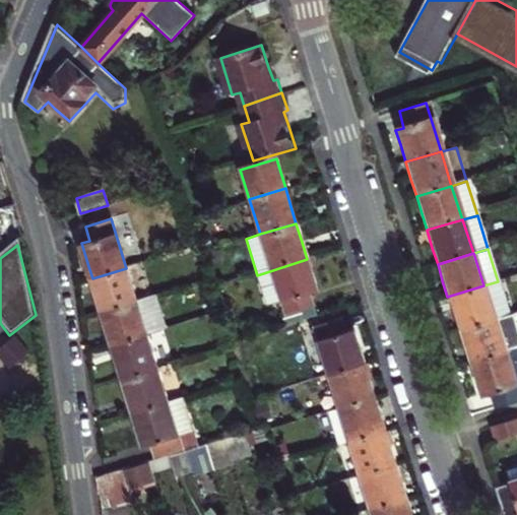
[(307,259),(257,275),(266,305),(280,301),(284,316),(303,311),(299,295),(316,290),(311,275),(307,259)]
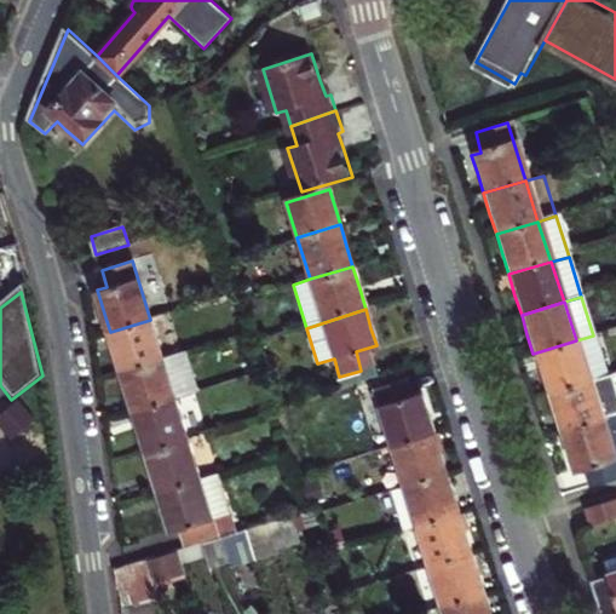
[(150,320),(110,332),(115,351),(121,372),(162,359),(150,320)]
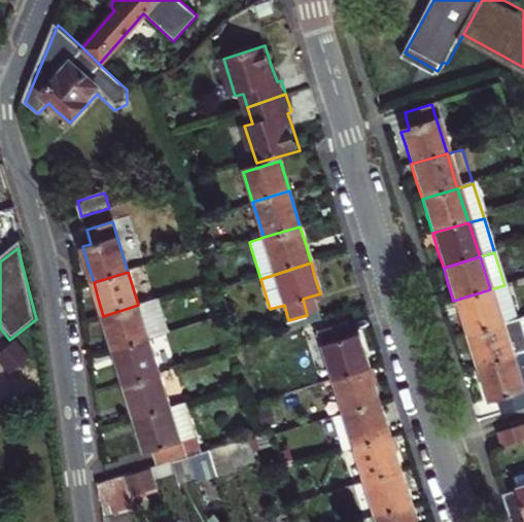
[(490,289),(453,301),(459,319),(464,335),(500,324),(516,319),(504,285),(490,289)]
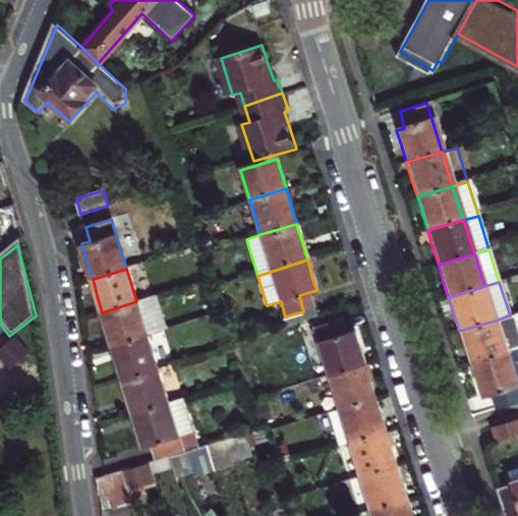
[(112,346),(147,335),(136,301),(102,312),(107,327),(112,346)]
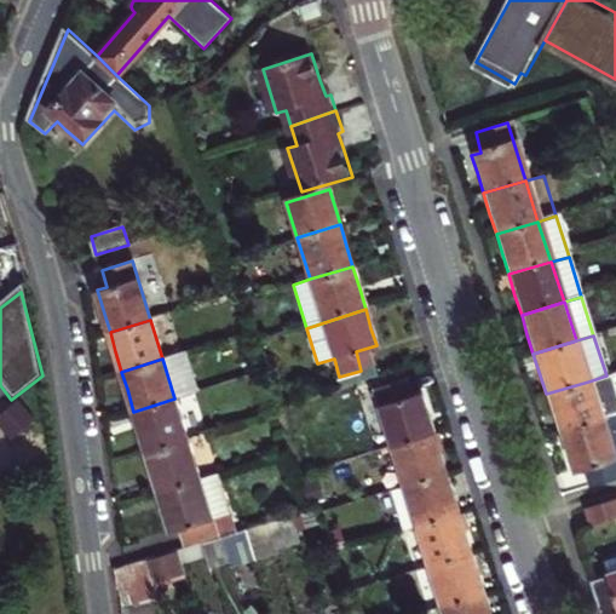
[(615,415),(615,407),(606,376),(588,382),(600,422),(615,415)]
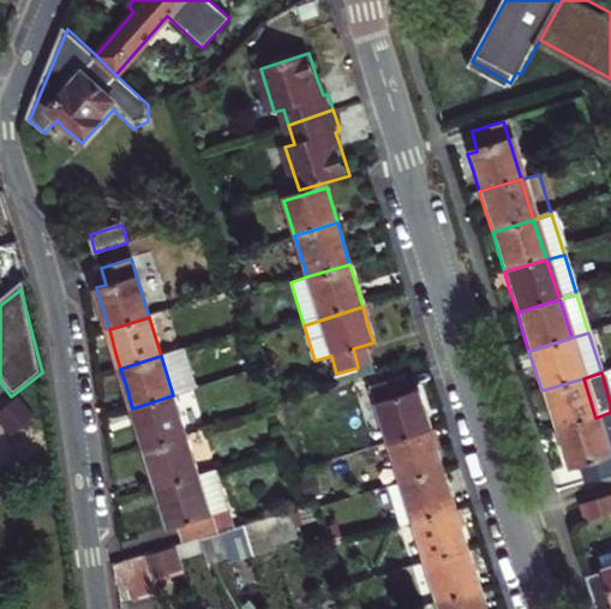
[(547,412),(553,430),(595,418),(583,378),(541,390),(547,412)]
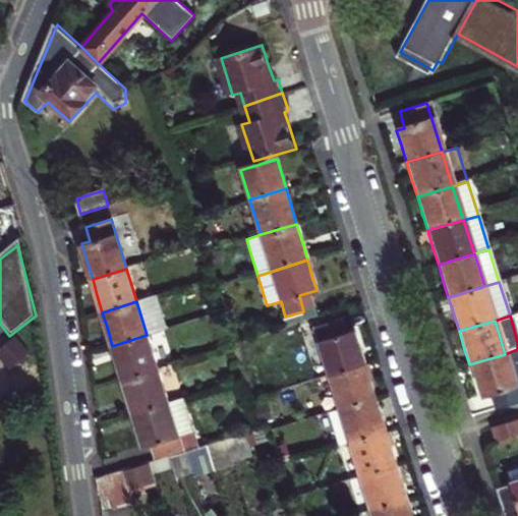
[(359,350),(353,332),(345,334),(341,323),(314,331),(329,378),(364,366),(359,350)]
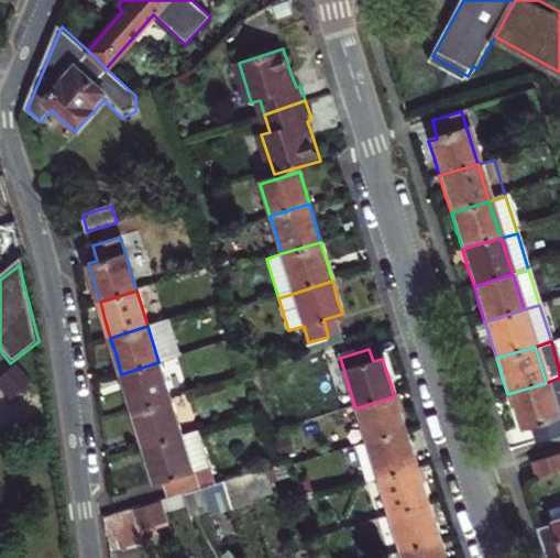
[(128,396),(132,412),(169,401),(158,362),(121,374),(128,396)]
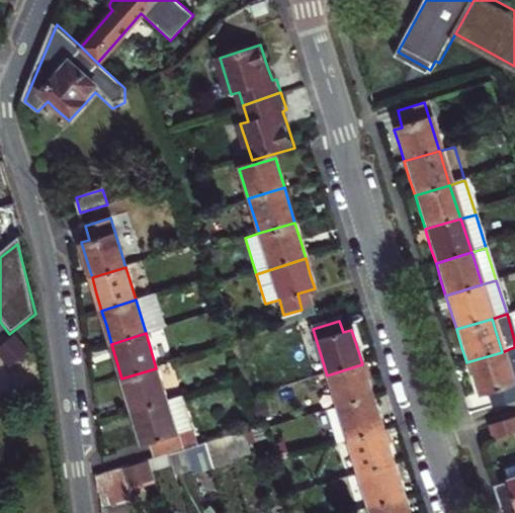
[(511,381),(514,380),(514,347),(502,352),(511,381)]
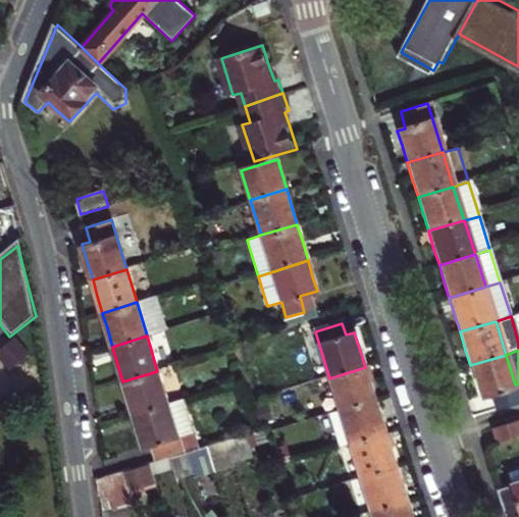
[(518,403),(518,383),(515,384),(506,355),(470,365),(475,381),(481,399),(490,396),(496,411),(518,403)]
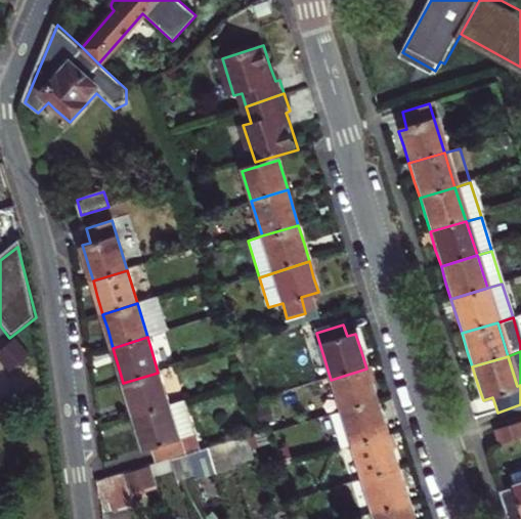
[(331,380),(341,414),(377,402),(372,385),(366,369),(331,380)]
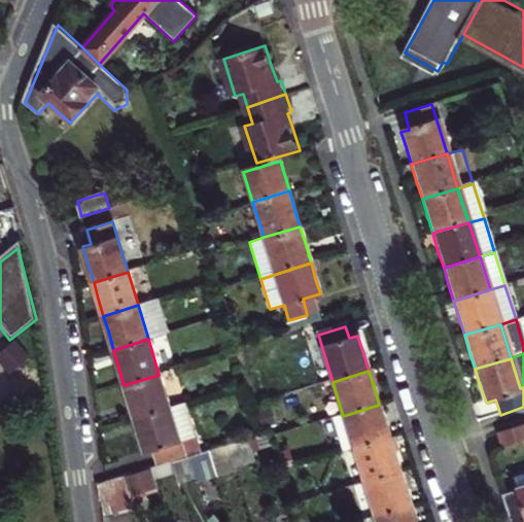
[(131,407),(134,419),(169,409),(159,375),(124,385),(131,407)]
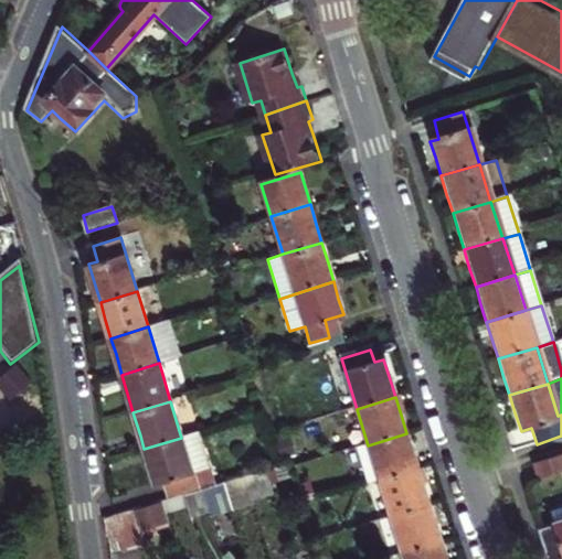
[(150,472),(156,488),(163,486),(168,501),(165,507),(215,492),(197,433),(181,438),(144,449),(150,472)]
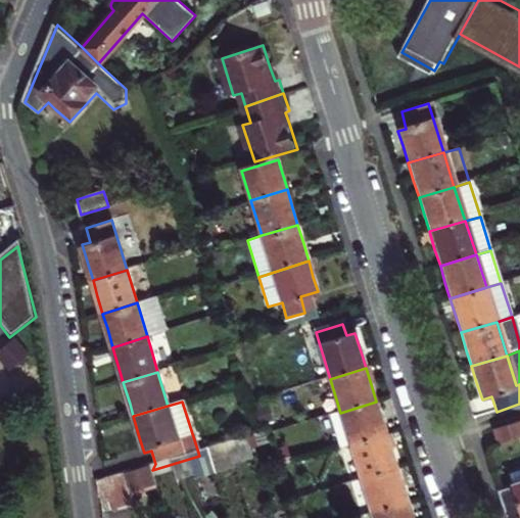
[(340,413),(351,446),(387,435),(382,419),(376,402),(340,413)]
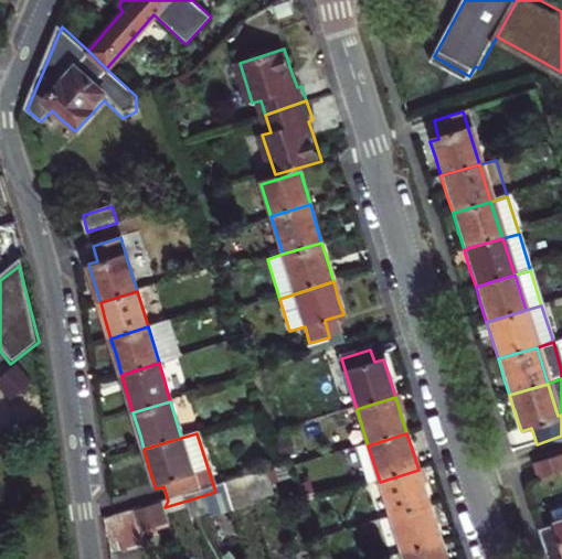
[(543,479),(561,473),(561,455),(538,462),(543,479)]
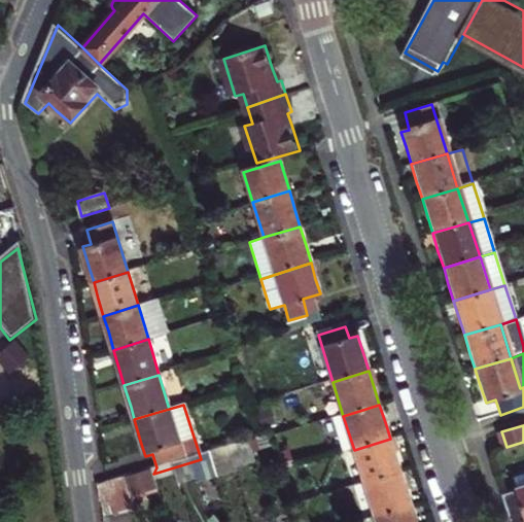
[(364,484),(400,473),(395,457),(390,439),(354,450),(364,484)]
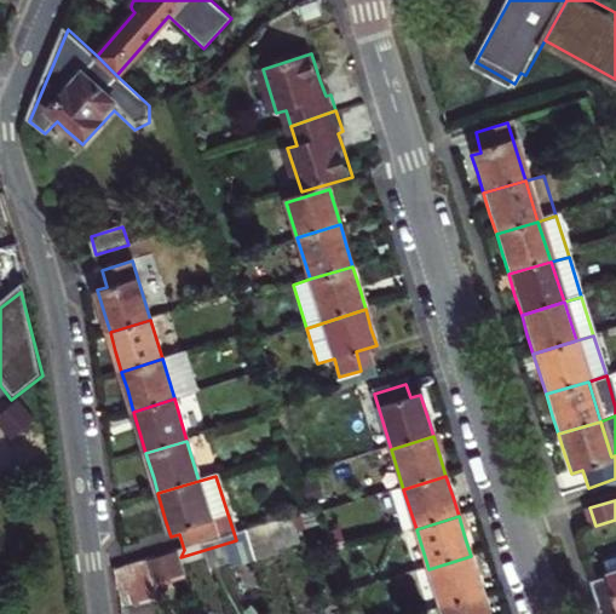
[(441,608),(483,595),(478,578),(471,556),(429,569),(441,608)]
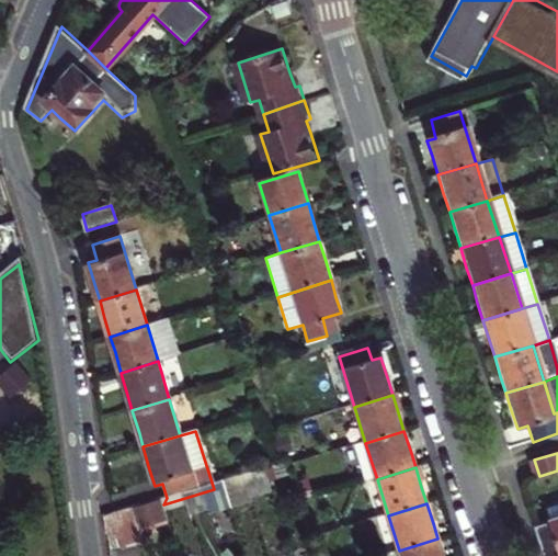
[(135,513),(137,522),(167,514),(163,505),(135,513)]
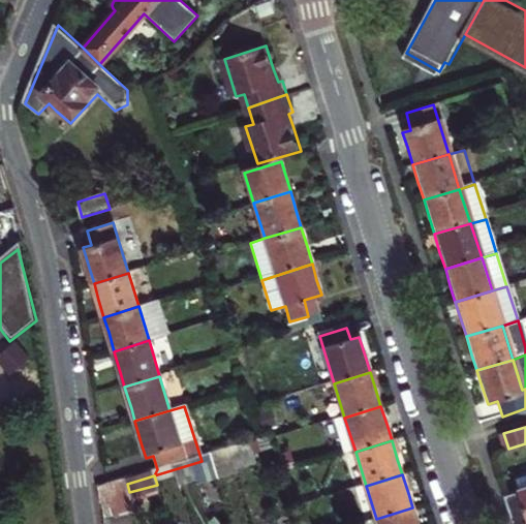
[(525,475),(513,480),(517,492),(502,496),(511,523),(525,523),(525,475)]
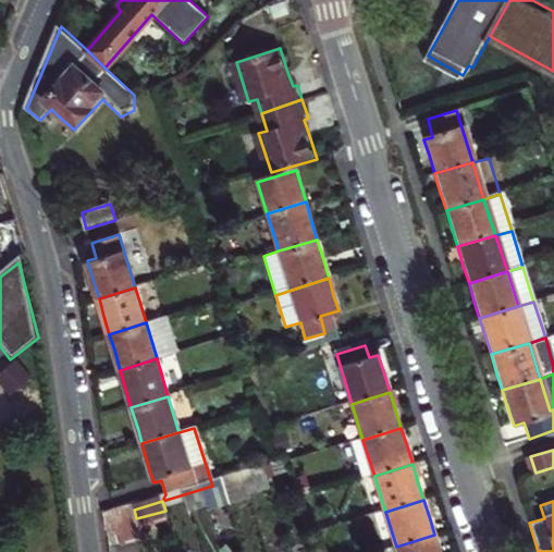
[(103,518),(108,543),(140,532),(136,518),(134,510),(103,518)]
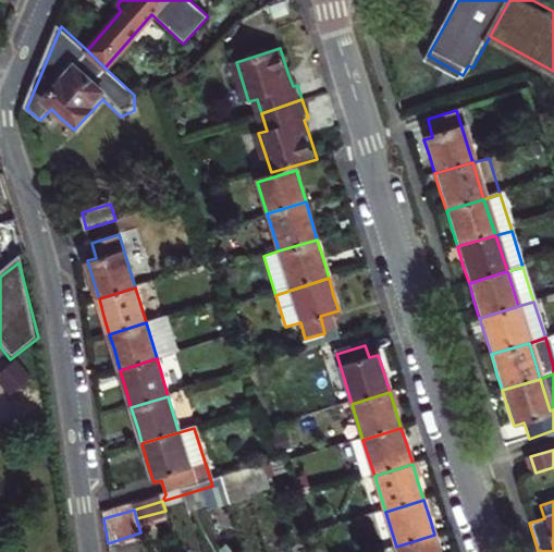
[(440,551),(434,535),(396,547),(397,551),(440,551)]
